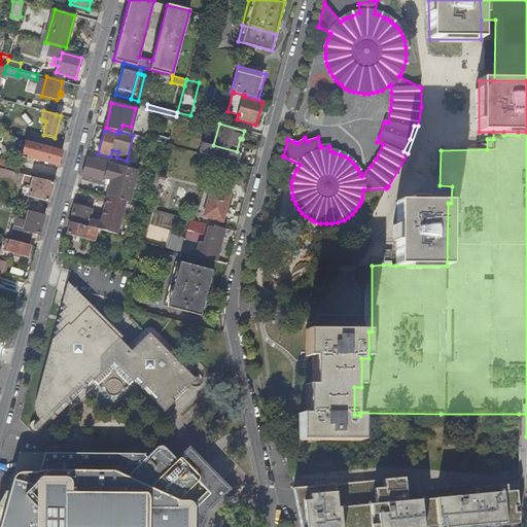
[(42,137),(40,144),(42,145),(54,148),(56,141),(42,137)]
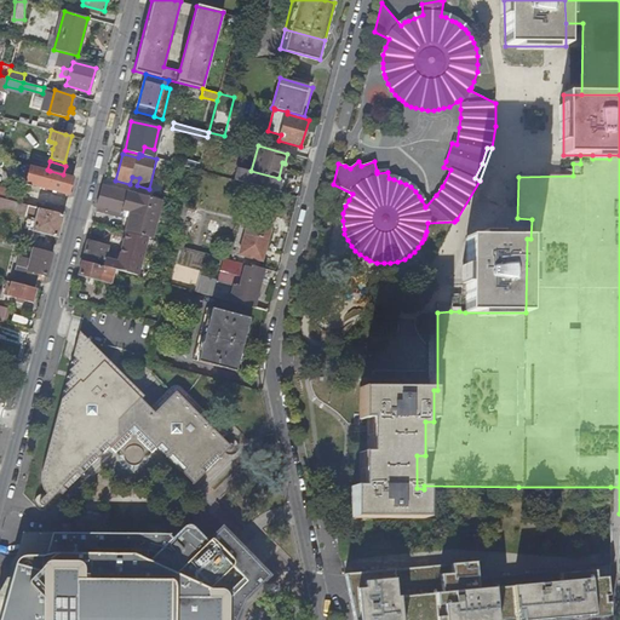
[(27,183),(69,194),(73,177),(63,174),(50,171),(47,170),(32,166),(27,183)]
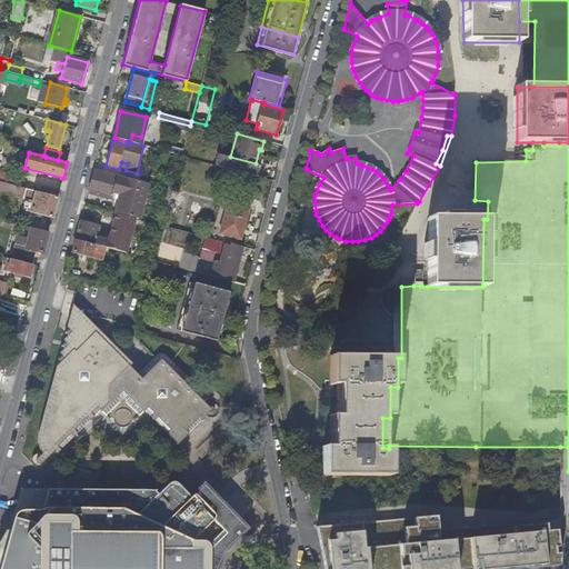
[(18,155),(8,155),(9,168),(18,168),(18,155)]
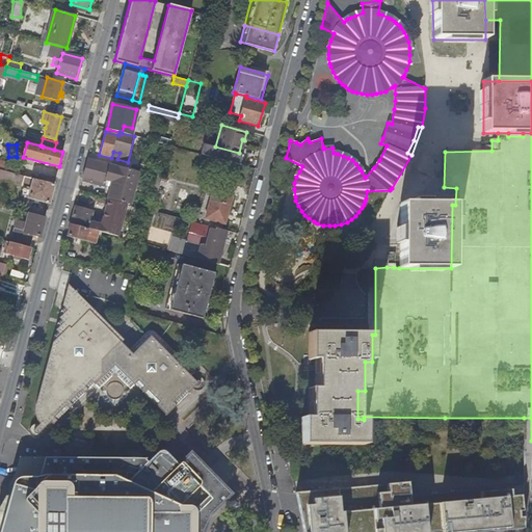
[(333,144),(323,147),(323,149),(333,148),(334,153),(333,144)]
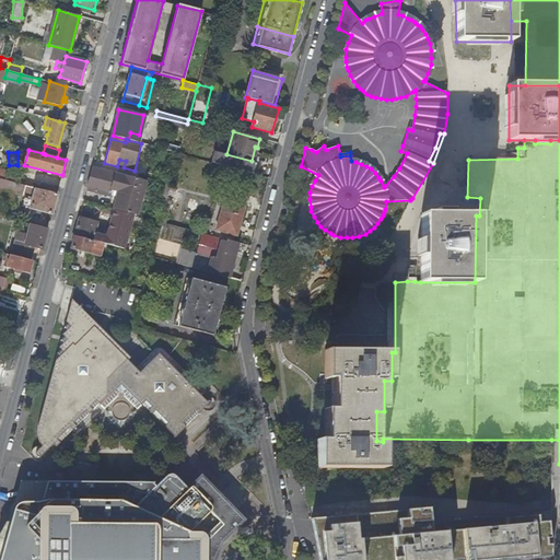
[(142,181),(93,166),(88,188),(111,194),(111,193),(114,193),(117,182),(123,184),(115,210),(130,213),(133,214),(142,181)]
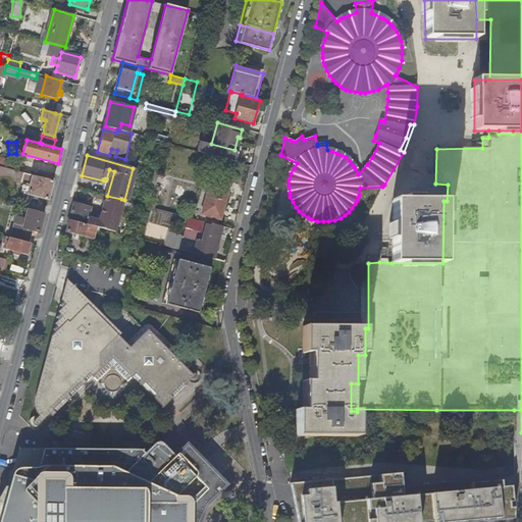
[(0,166),(17,171),(23,173),(25,166),(0,159),(0,166)]
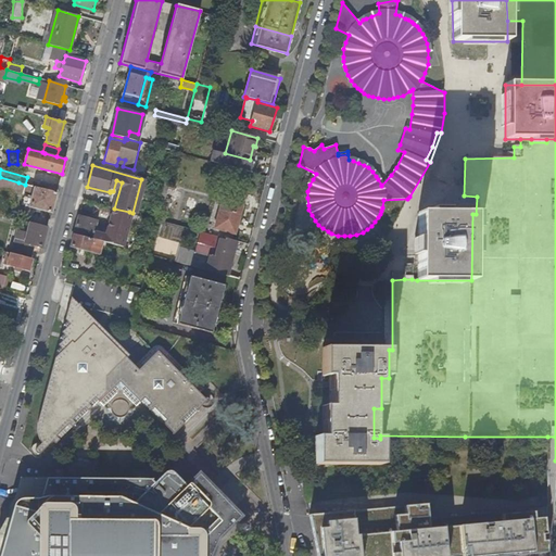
[(156,184),(168,187),(171,178),(159,175),(156,184)]
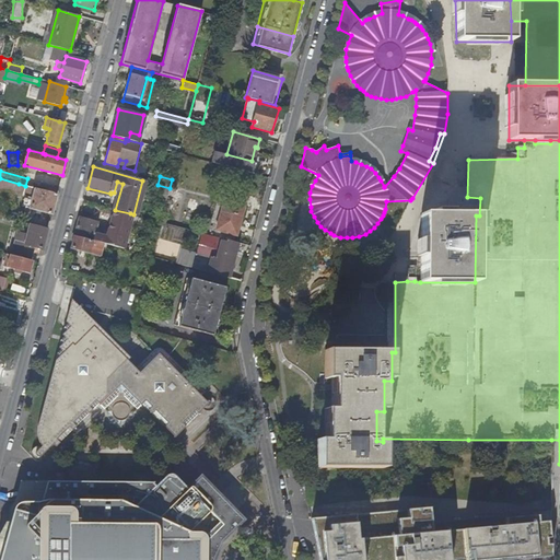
[(30,208),(51,214),(57,195),(47,191),(25,186),(19,184),(0,178),(0,188),(16,194),(23,195),(24,191),(33,195),(30,208)]
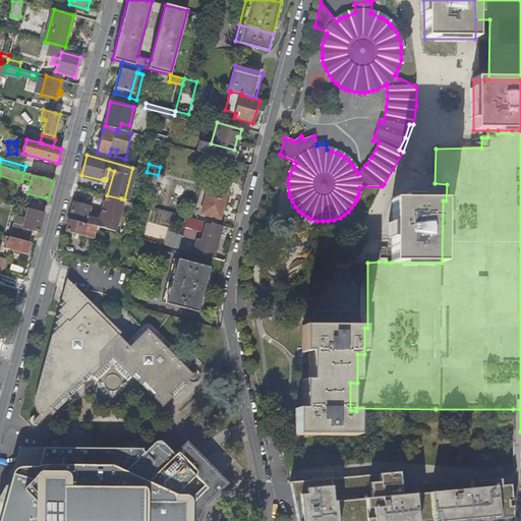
[(46,171),(44,178),(53,181),(55,174),(46,171)]
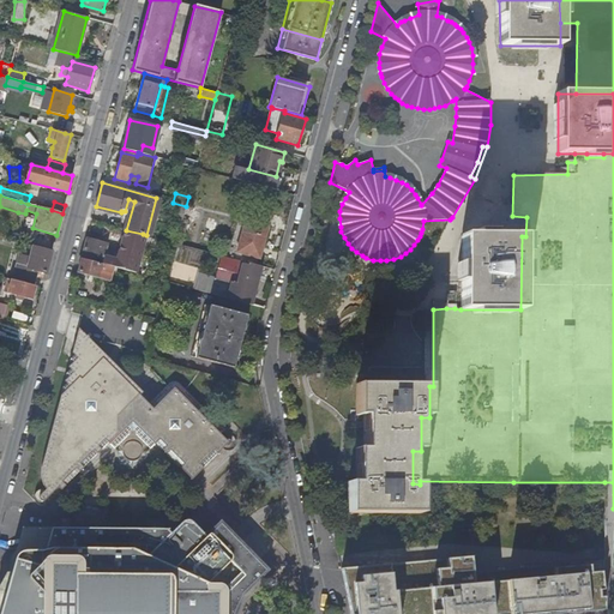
[(18,212),(0,206),(0,212),(16,217),(18,212)]
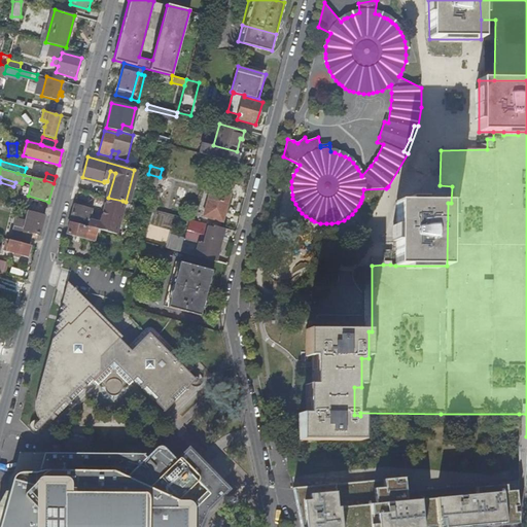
[(165,178),(160,177),(156,187),(151,209),(156,210),(165,178)]
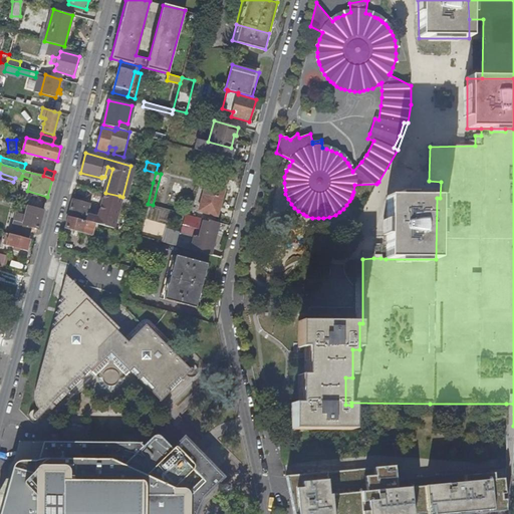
[(206,185),(199,211),(218,217),(225,190),(223,189),(224,184),(215,182),(213,186),(206,185)]
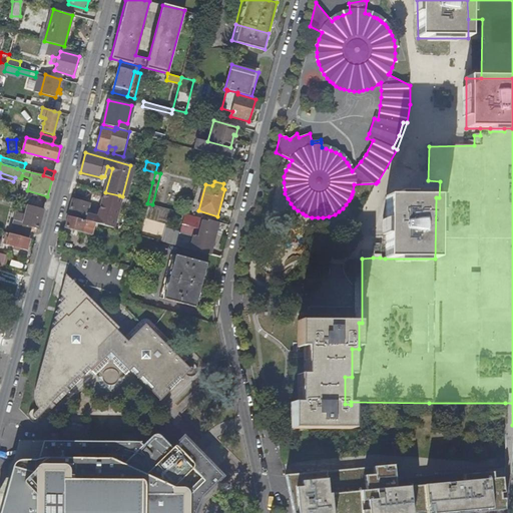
[(105,192),(98,190),(96,198),(117,203),(119,195),(105,192)]
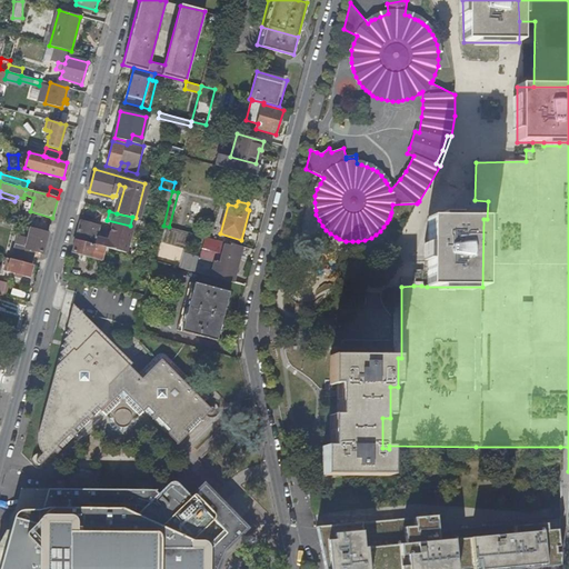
[(428,219),(427,287),(482,287),(483,219),(428,219)]
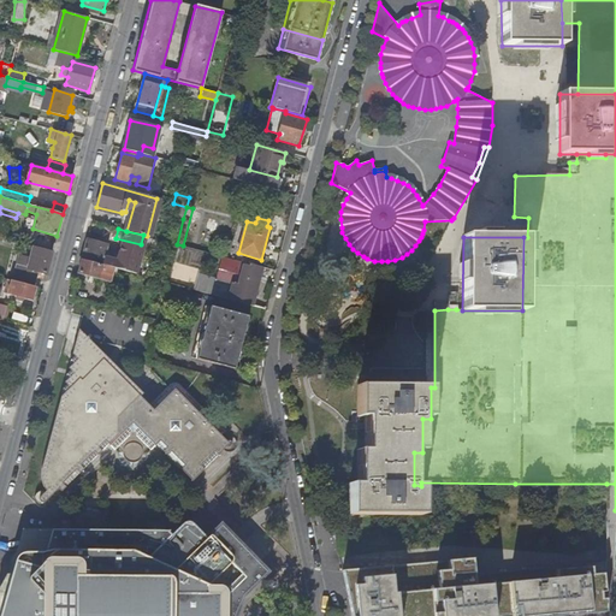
[(96,241),(87,238),(82,259),(102,265),(107,244),(102,243),(104,240),(98,238),(96,241)]
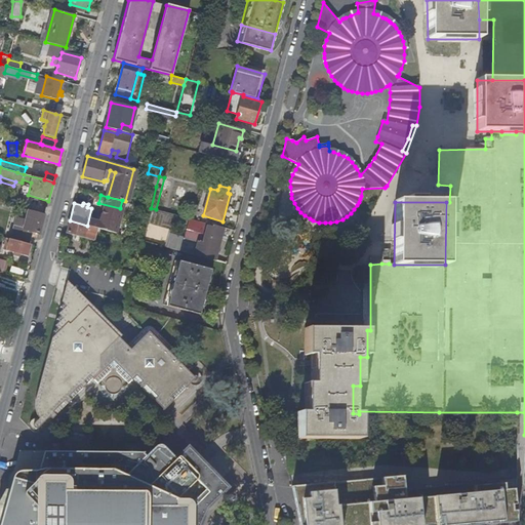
[(32,232),(40,234),(45,214),(26,209),(24,215),(15,213),(8,239),(29,245),(32,232)]
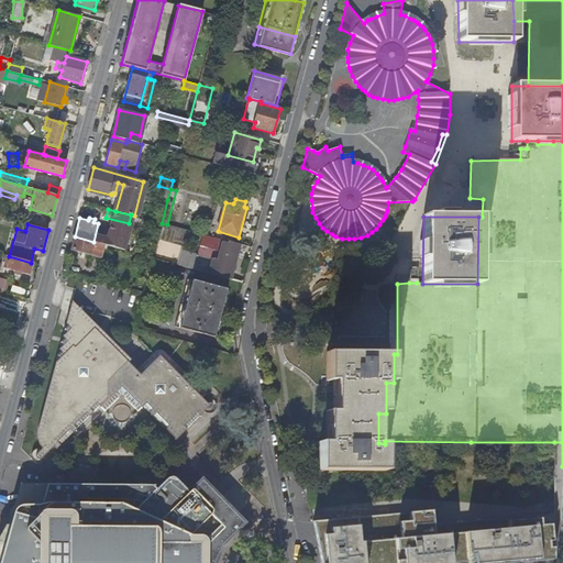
[(98,256),(100,244),(94,242),(75,236),(72,250),(98,256)]
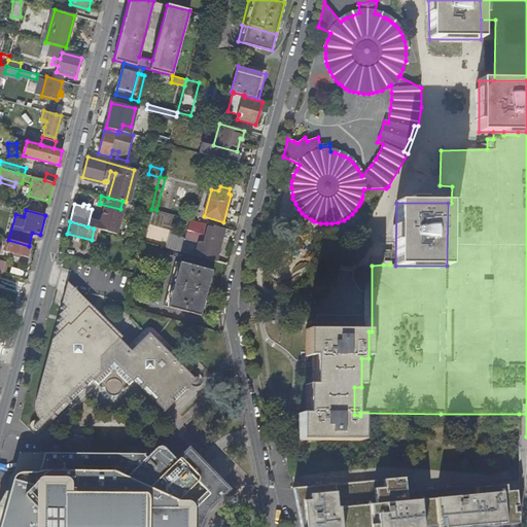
[(209,245),(204,244),(199,243),(171,236),(168,248),(216,261),(224,230),(211,225),(210,227),(208,227),(206,237),(211,239),(209,245)]
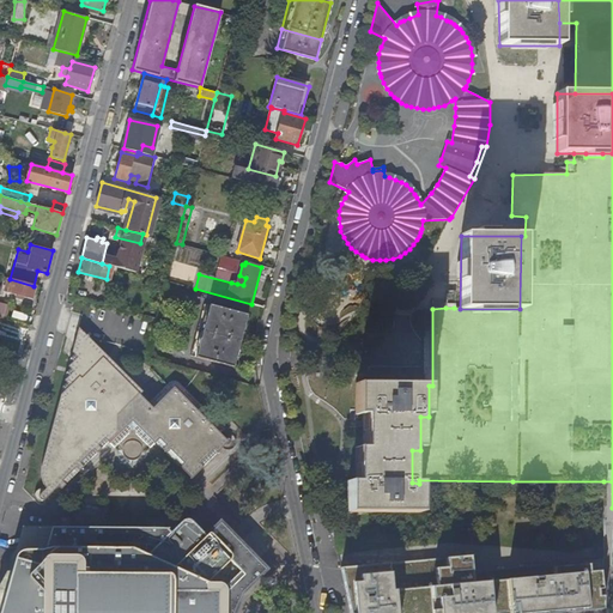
[(32,299),(36,286),(34,286),(10,279),(8,279),(7,283),(11,284),(8,293),(32,299)]
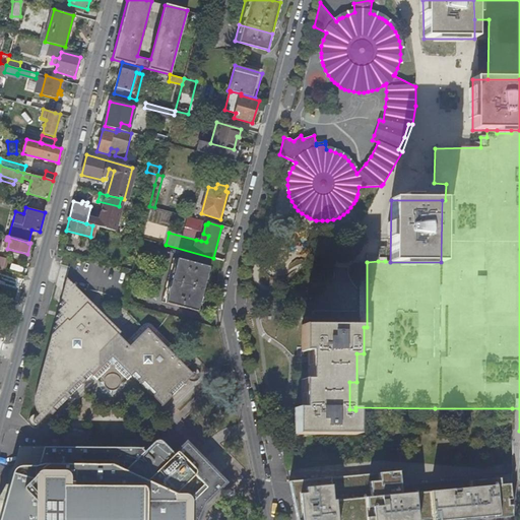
[(174,258),(163,303),(198,312),(210,268),(174,258)]
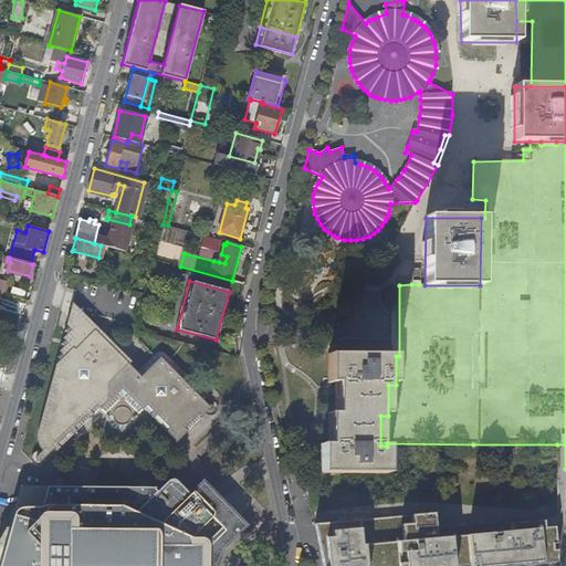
[(73,302),(69,317),(79,307),(73,302)]
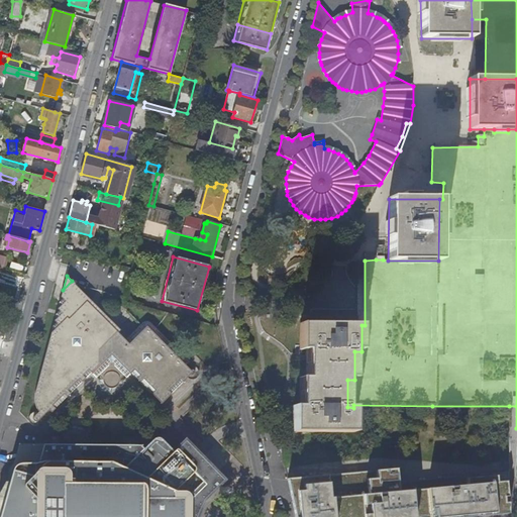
[(60,302),(58,308),(85,315),(83,320),(81,328),(61,323),(39,404),(42,409),(46,413),(49,410),(52,413),(92,374),(96,378),(98,376),(103,381),(104,383),(104,385),(105,386),(107,387),(109,388),(110,388),(114,388),(115,387),(117,386),(117,385),(118,384),(119,381),(124,376),(126,377),(130,374),(130,375),(131,374),(156,398),(157,397),(159,399),(162,399),(164,399),(166,398),(168,397),(168,398),(187,379),(188,377),(187,376),(186,375),(186,373),(186,371),(187,370),(188,368),(186,366),(190,362),(150,323),(149,321),(147,321),(145,321),(143,322),(140,325),(128,337),(125,340),(117,332),(119,331),(115,328),(116,326),(72,281),(63,290),(61,297),(63,299),(60,302)]
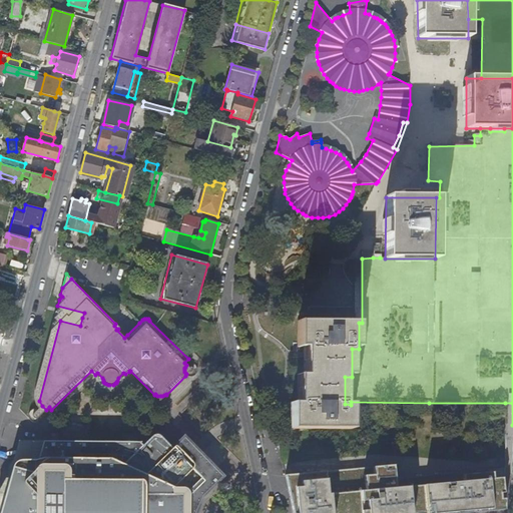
[(351,430),(351,405),(345,404),(345,377),(352,377),(352,349),(359,349),(359,323),(298,324),(298,349),(305,350),(305,377),(298,377),(298,404),(291,405),(291,408),(292,430),(351,430)]
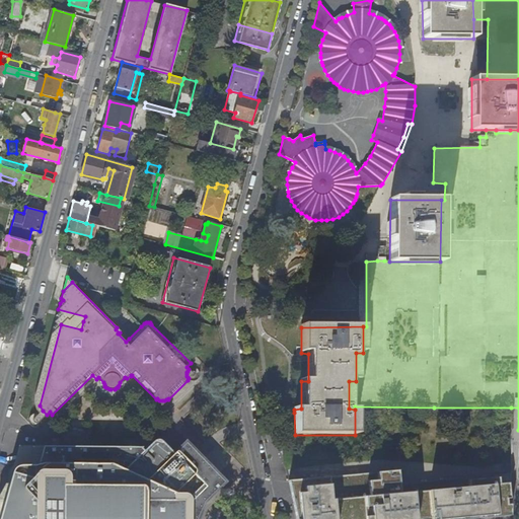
[(173,518),(191,503),(203,491),(201,482),(198,478),(182,461),(178,465),(170,457),(173,453),(162,442),(161,441),(160,440),(158,440),(155,441),(154,442),(142,453),(109,485),(75,485),(69,478),(69,476),(67,473),(66,472),(64,471),(62,470),(59,470),(42,470),(40,471),(39,472),(38,473),(36,475),(35,476),(35,479),(20,495),(19,495),(15,518),(173,518)]
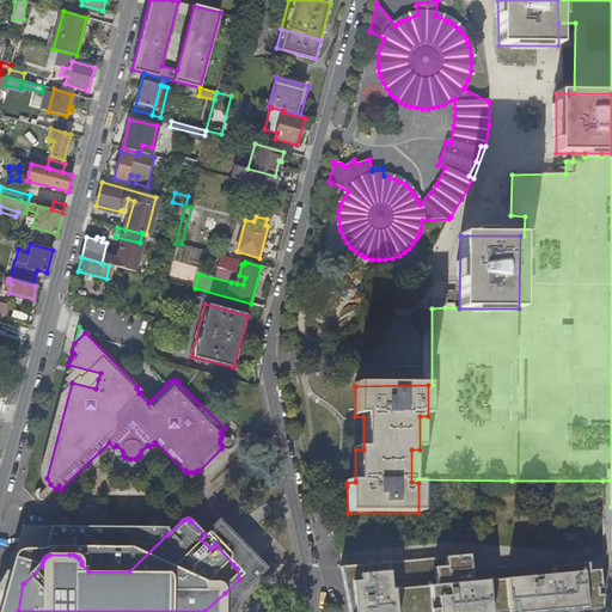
[(129,571),(167,534),(163,530),(20,527),(0,595),(0,611),(18,611),(23,583),(24,583),(42,565),(42,562),(43,561),(44,558),(46,557),(47,556),(49,555),(69,555),(73,555),(75,556),(78,557),(79,558),(81,562),(81,564),(89,571),(129,571)]
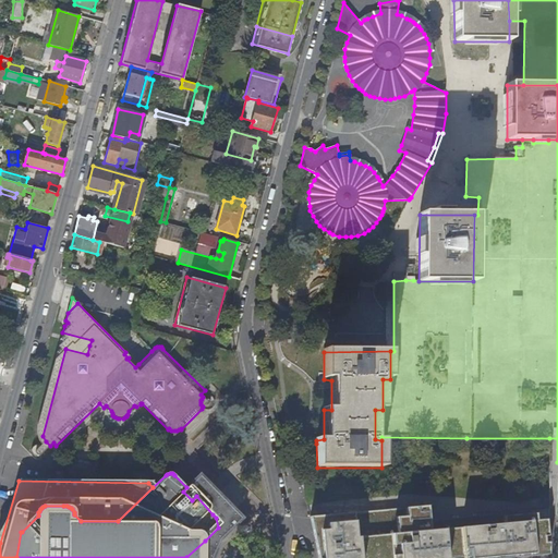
[(427,521),(425,507),(312,519),(320,557),(498,557),(508,557),(548,554),(546,510),(427,521)]
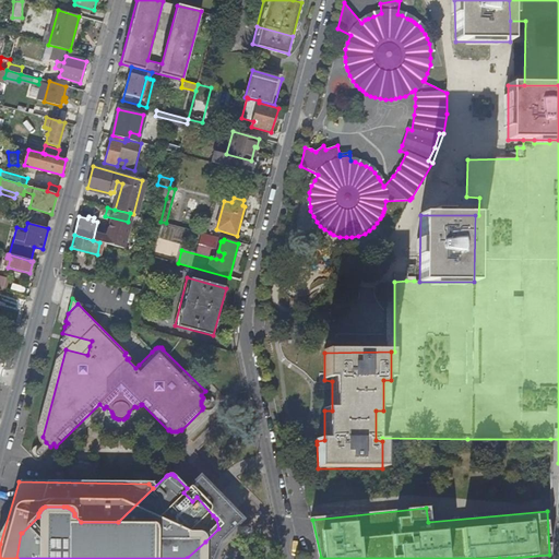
[(204,558),(205,542),(187,558),(204,558)]
